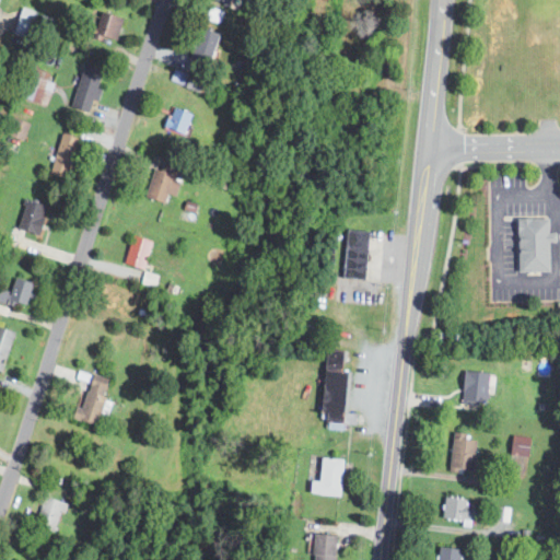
[(125,20),(103,12),(94,37),(116,44),(125,20)]
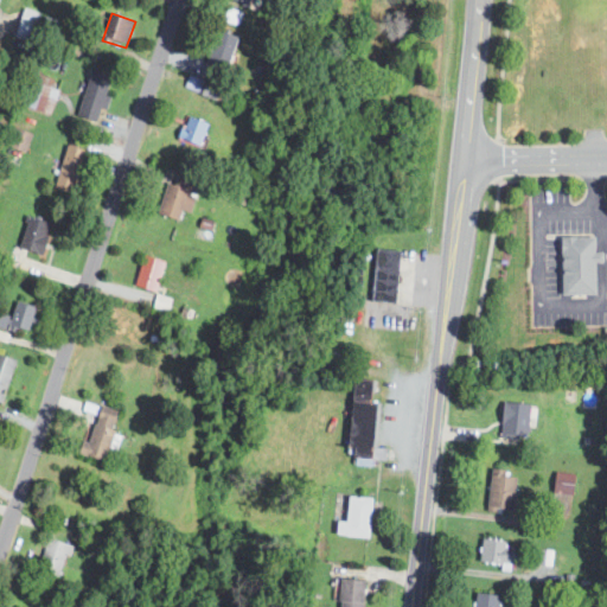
[(242,37),(219,30),(208,71),(230,77),(242,37)]
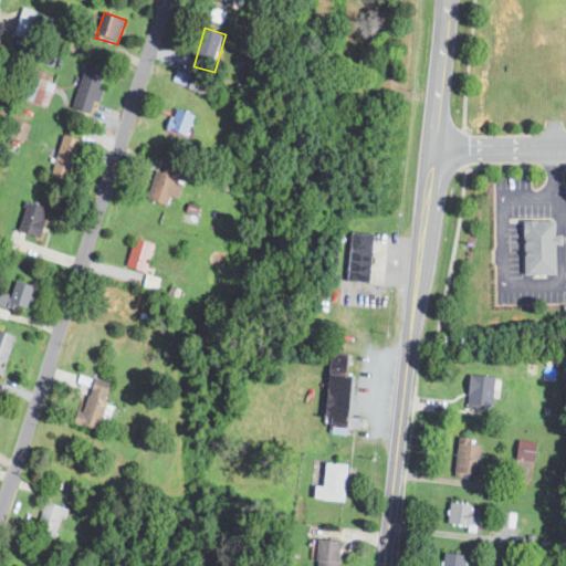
[(107,71),(88,65),(75,108),(95,114),(107,71)]
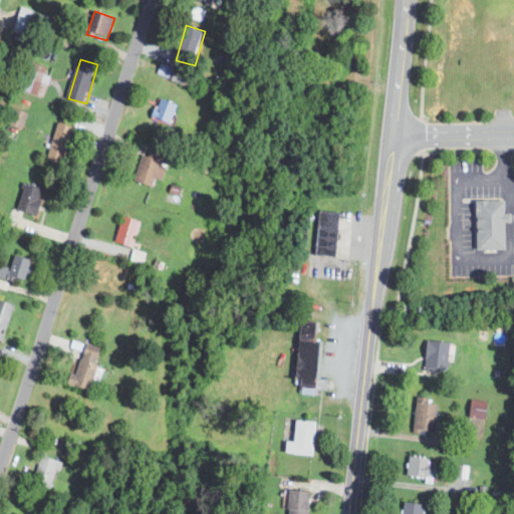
[(43,73),(44,66),(31,63),(25,92),(43,95),(47,74),(43,73)]
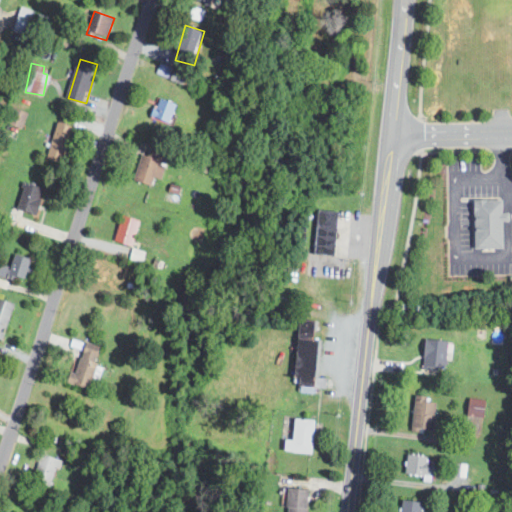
[(188,74),(176,69),(171,79),(184,84),(188,74)]
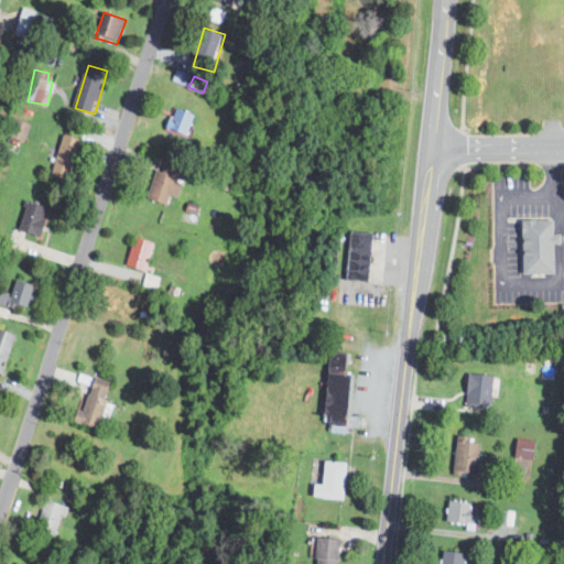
[(198,117),(180,107),(170,127),(188,136),(198,117)]
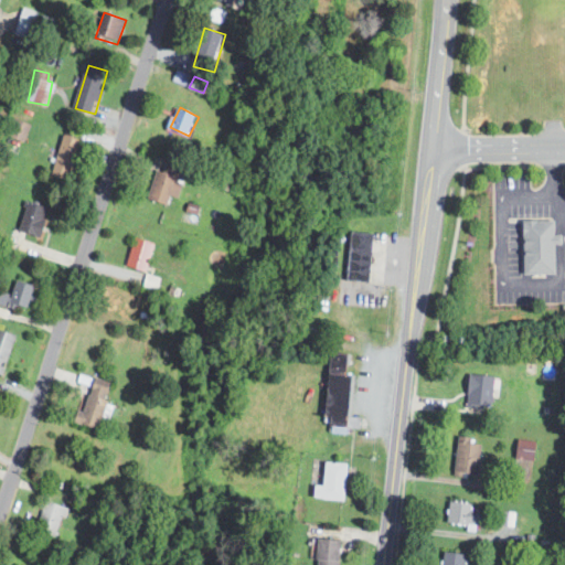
[(67,180),(86,144),(70,135),(51,172),(67,180)]
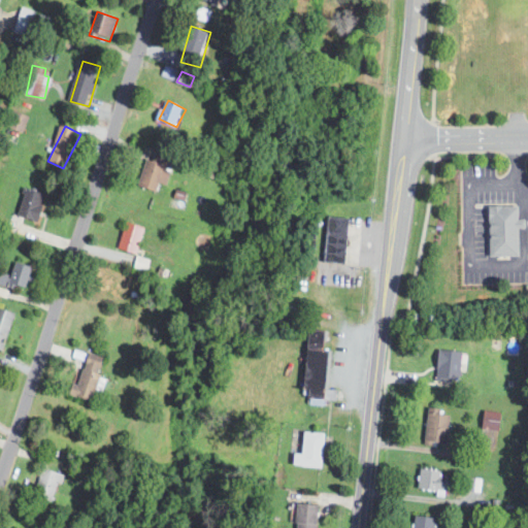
[(159,192),(162,182),(170,184),(173,170),(169,169),(173,154),(158,150),(155,161),(149,159),(141,187),(159,192)]
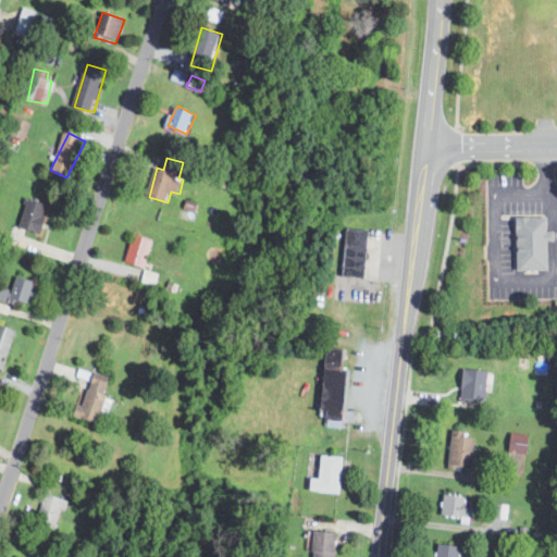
[(51,205),(29,198),(21,227),(42,234),(51,205)]
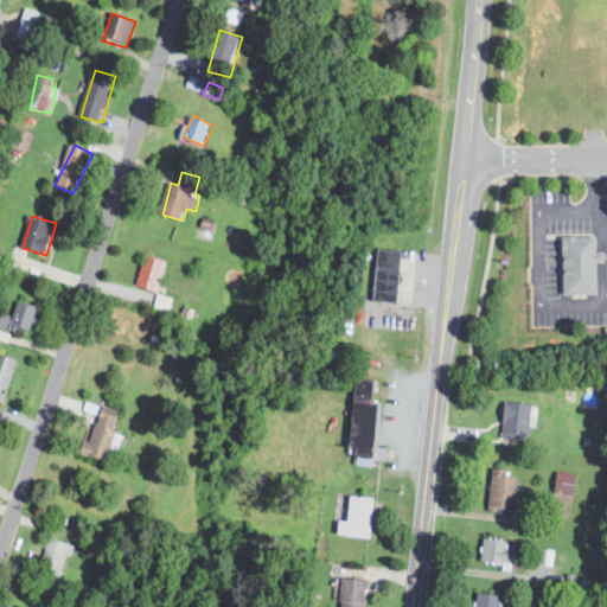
[(589,293),(589,235),(556,235),(556,293),(589,293)]
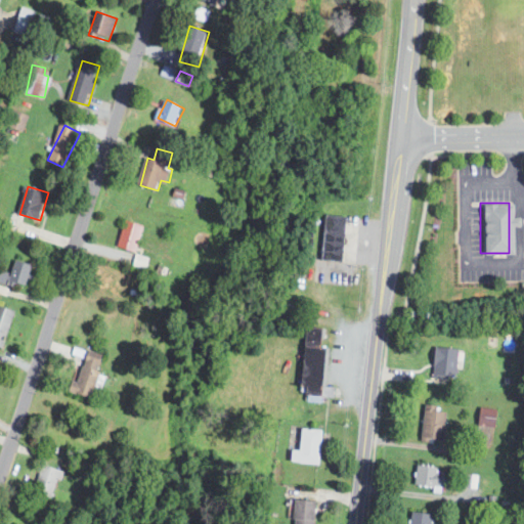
[(341,261),(346,216),(324,214),(320,259),(341,261)]
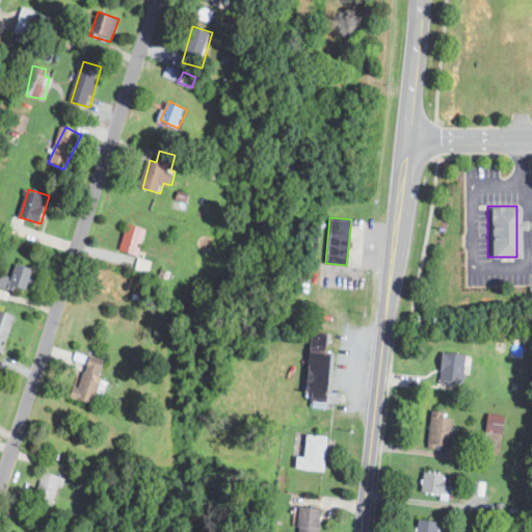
[(149,231),(130,223),(120,249),(138,257),(149,231)]
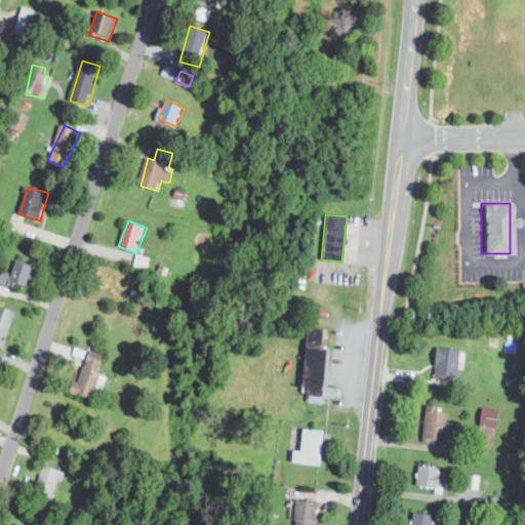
[(27,288),(35,266),(16,259),(9,282),(27,288)]
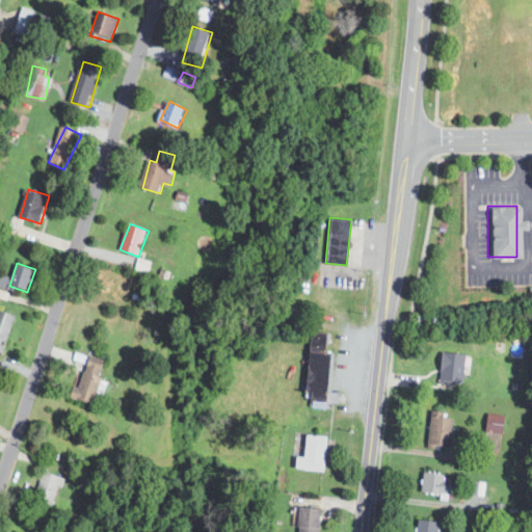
[(0,351),(5,353),(17,316),(0,310),(0,351)]
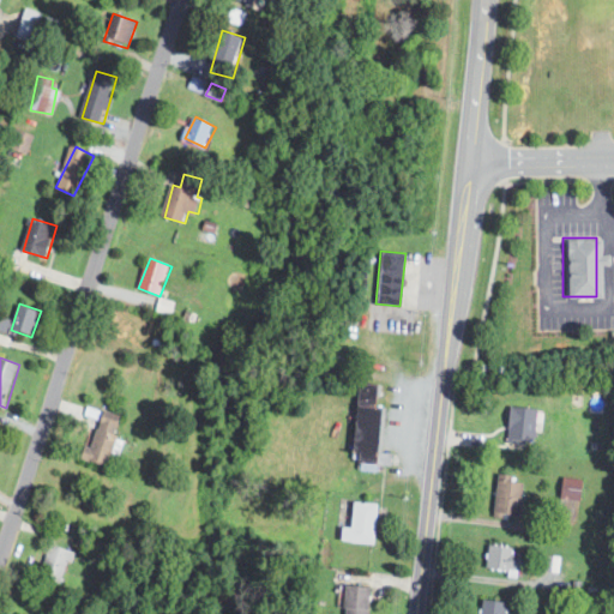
[(355,463),(386,465),(386,455),(383,455),(386,408),(379,408),(380,386),(361,384),(355,463)]
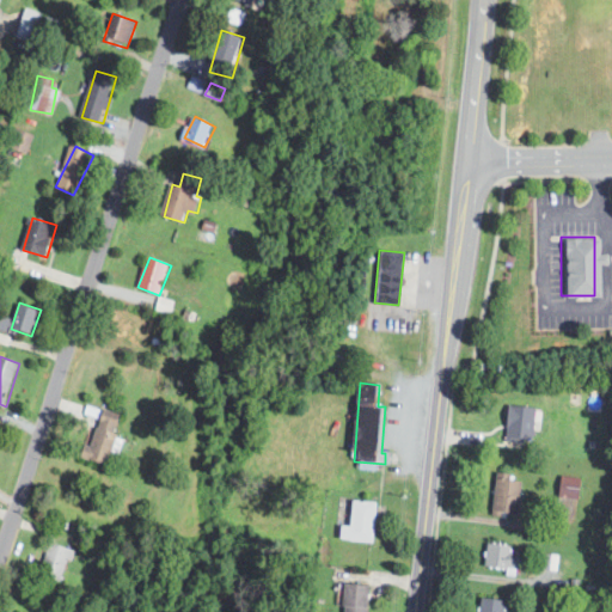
[(506,404),(502,440),(531,442),(533,407),(506,404)]
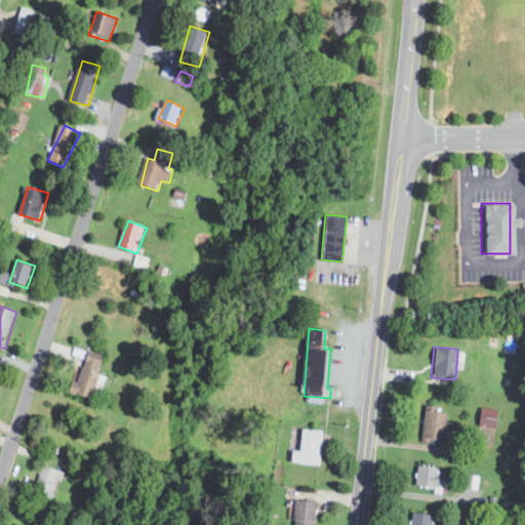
[(75,394),(93,400),(107,359),(88,353),(75,394)]
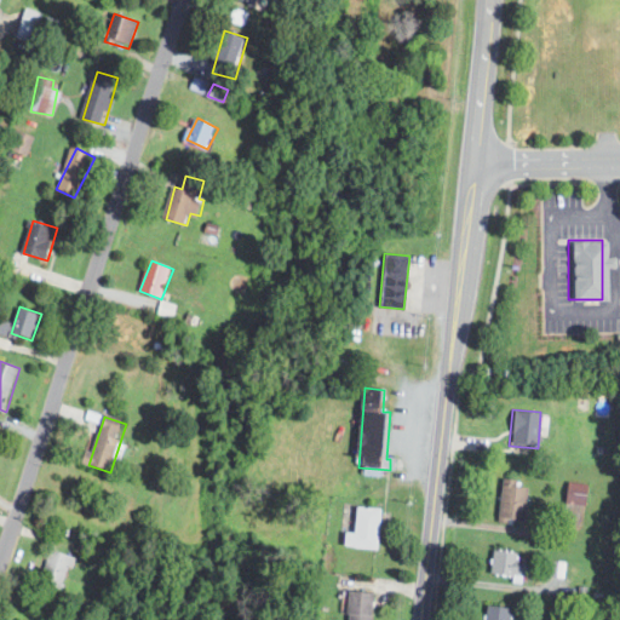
[(528,523),(529,482),(503,481),(501,522),(528,523)]
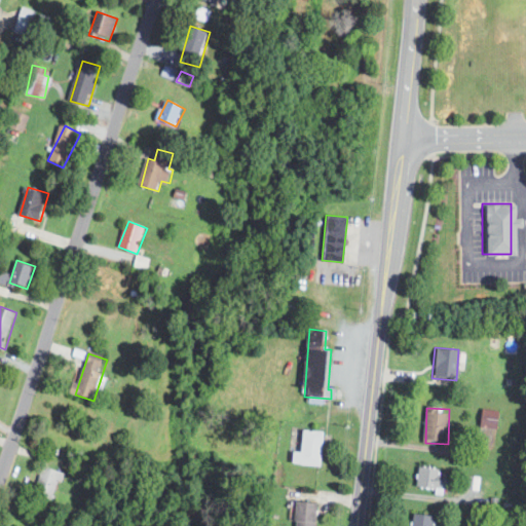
[(497,428),(499,411),(485,410),(483,427),(497,428)]
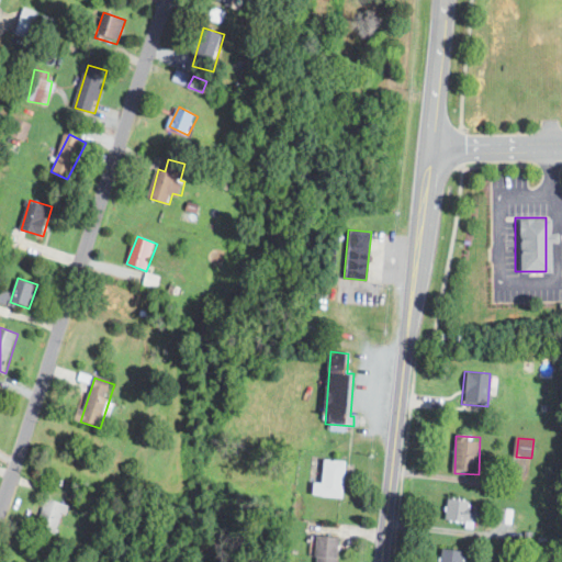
[(315,483),(314,496),(345,497),(347,461),(325,460),(323,484),(315,483)]
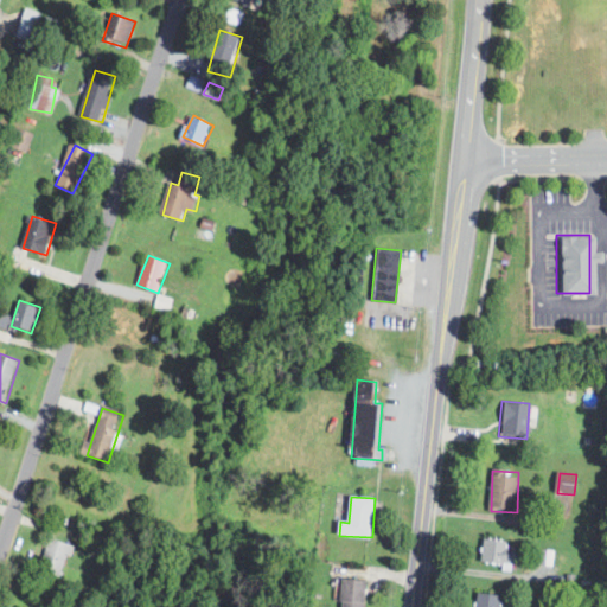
[(64,577),(74,547),(51,538),(40,570),(64,577)]
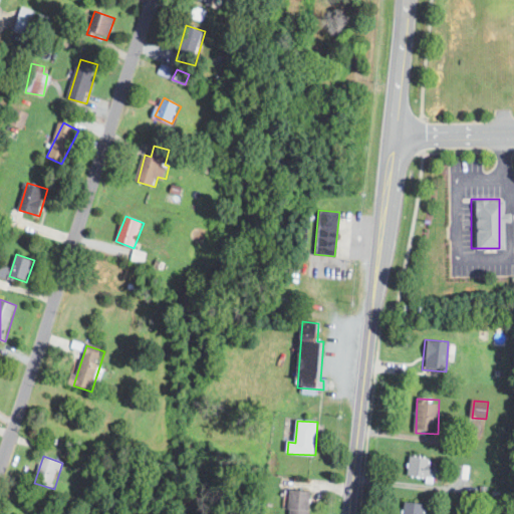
[(436,479),(439,461),(411,458),(409,475),(436,479)]
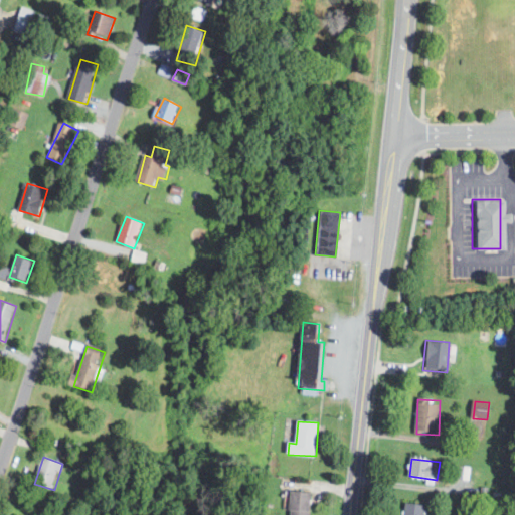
[(466,480),(467,466),(456,465),(454,478),(466,480)]
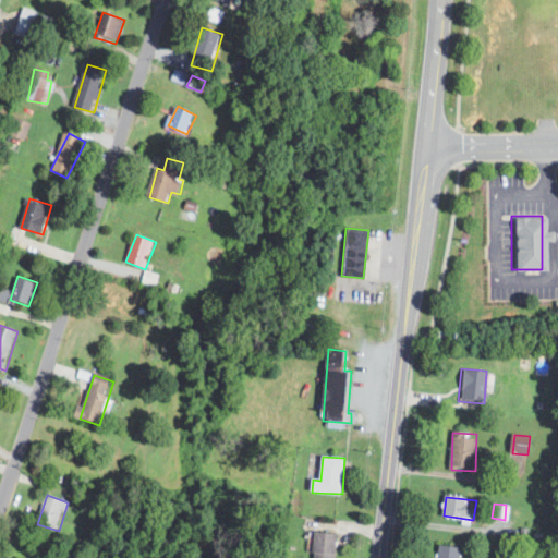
[(335,557),(339,535),(317,532),(314,557),(335,557)]
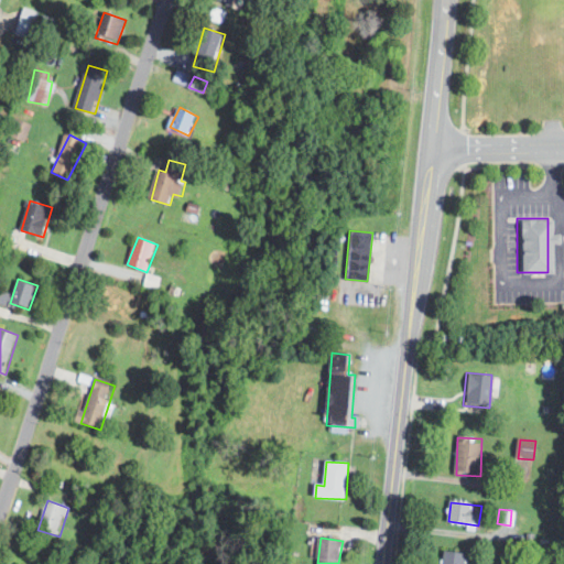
[(467,563),(469,554),(445,551),(443,563),(467,563)]
